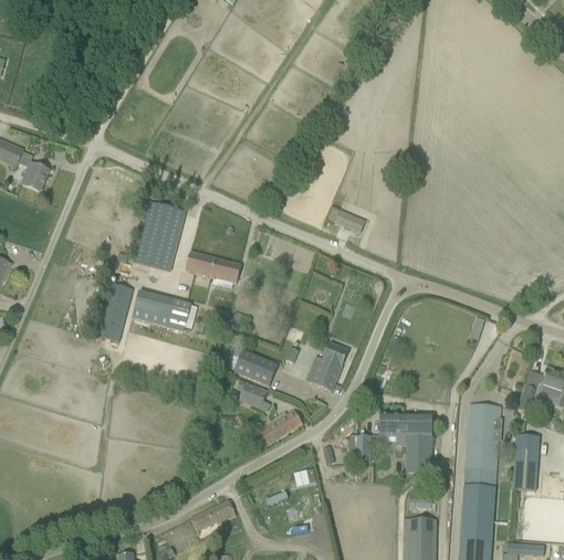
[(25,147),(0,136),(0,157),(18,165),(25,147)]
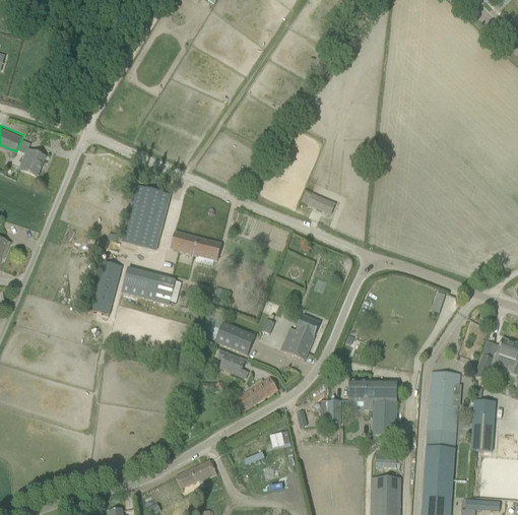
[(38,174),(47,153),(29,147),(21,167),(38,174)]
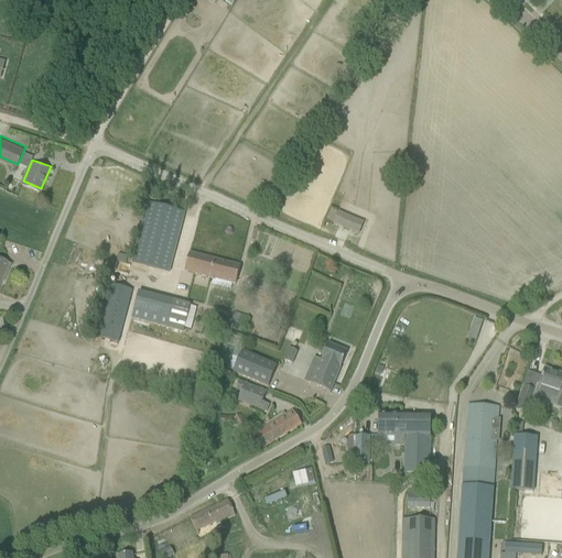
[(170,267),(185,208),(149,199),(133,258),(170,267)]
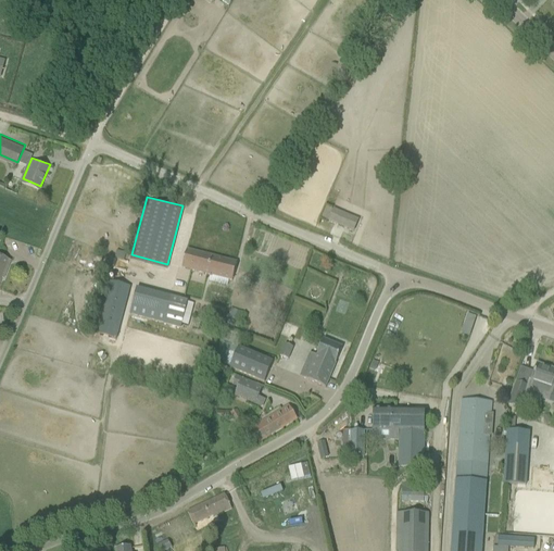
[(336,204),(335,205),(328,202),(323,214),(330,217),(355,228),(361,215),(336,204)]
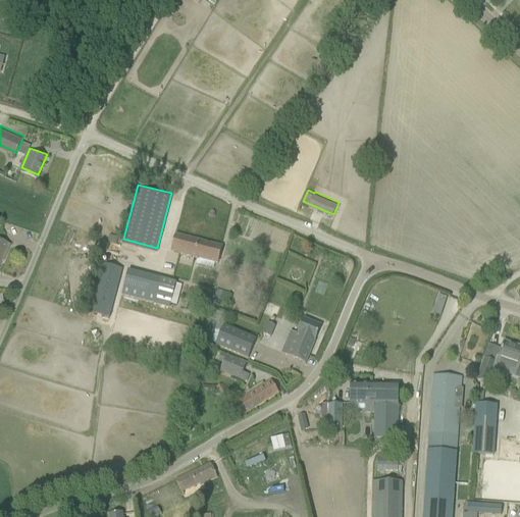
[(219,259),(224,242),(177,229),(172,248),(219,259)]
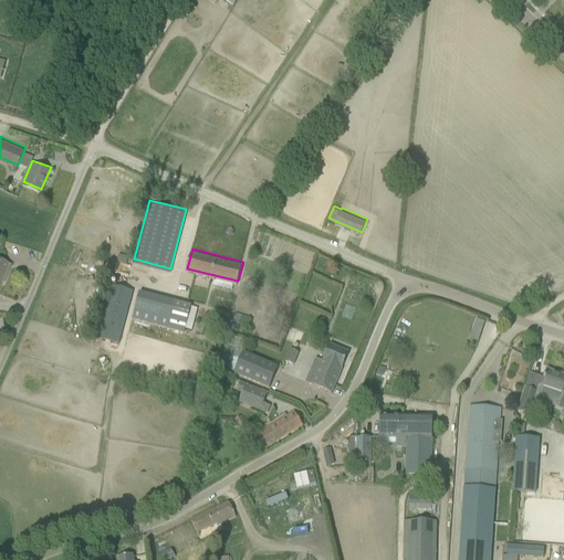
[(6,276),(12,261),(0,256),(0,284),(3,275),(6,276)]
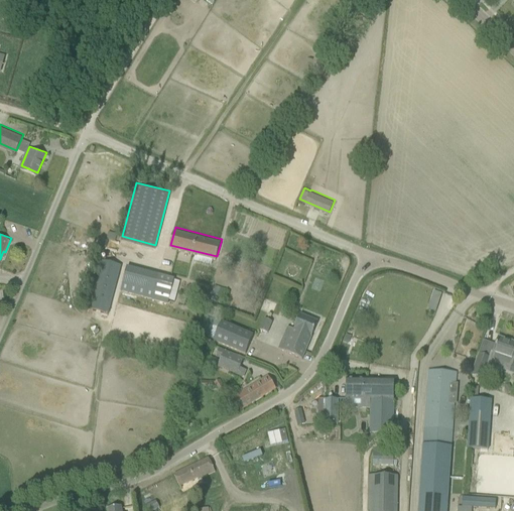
[(123,262),(110,258),(103,256),(90,305),(110,310),(123,262)]
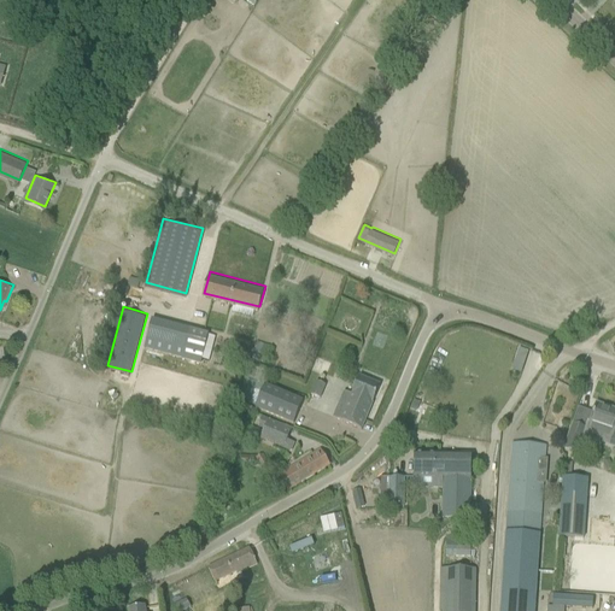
[(211,328),(192,323),(185,353),(203,358),(211,328)]
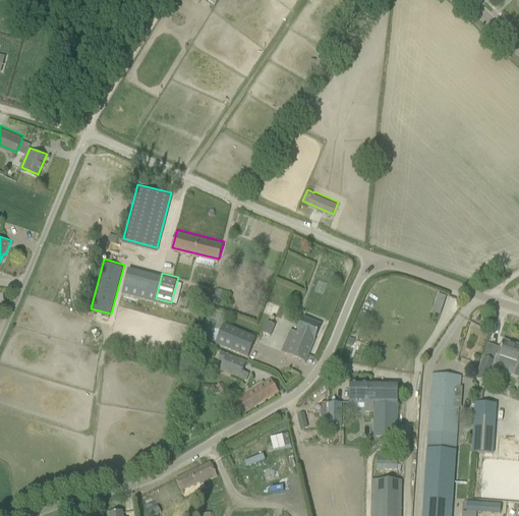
[(306,359),(323,322),(304,313),(298,329),(292,326),(283,349),(306,359)]
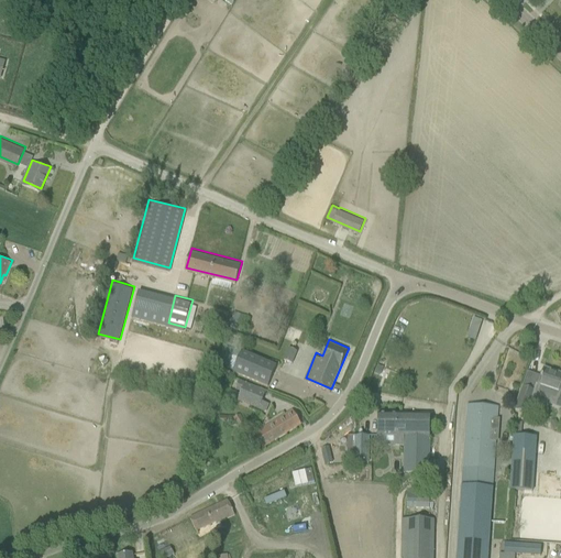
[(296,358),(300,346),(293,342),(287,354),(296,358)]
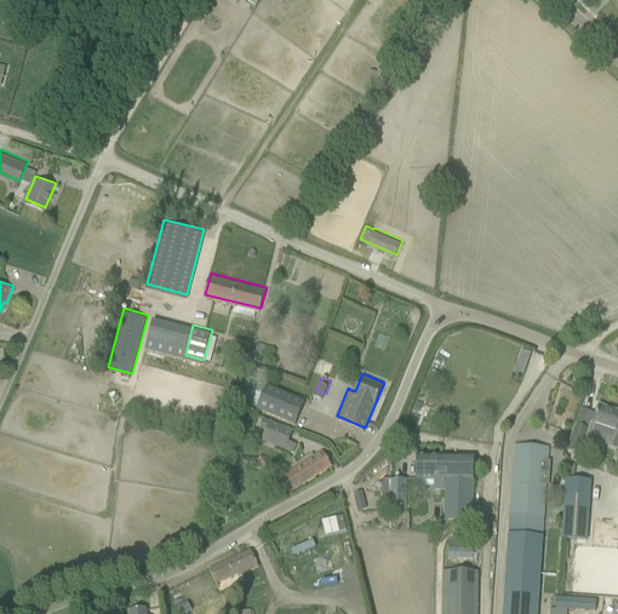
[(297,422),(307,397),(268,382),(258,405),(297,422)]
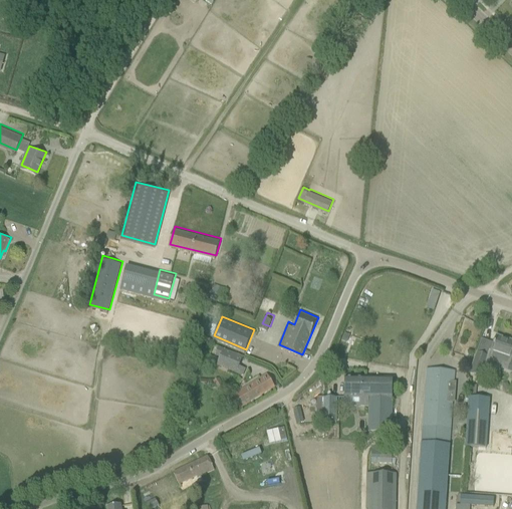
[(479,347),(471,369),(483,373),(490,352),(511,359),(511,336),(498,332),(495,339),(484,335),(479,347)]
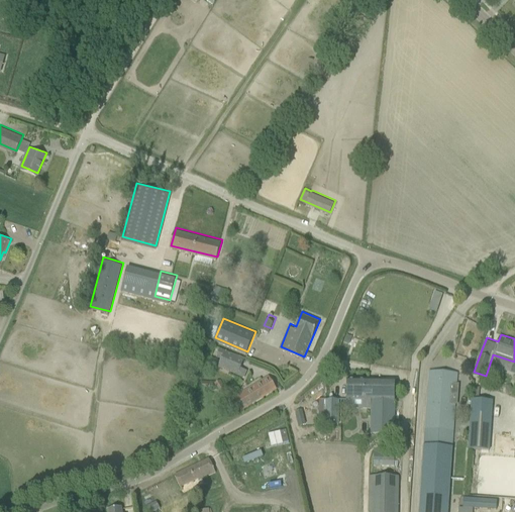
[(245,355),(236,351),(221,345),(217,354),(222,356),(219,364),(245,375),(248,367),(242,364),(245,355)]
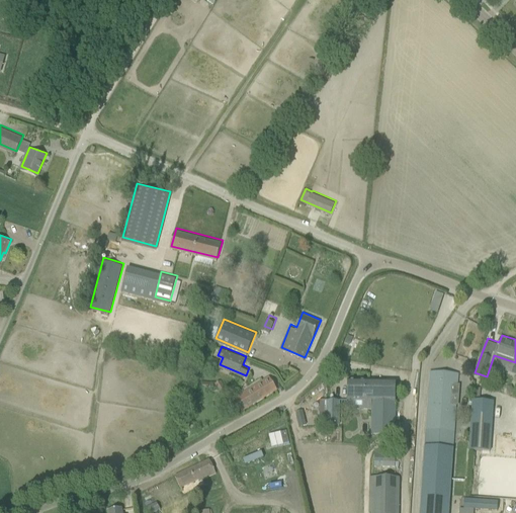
[(459,380),(459,370),(431,368),(420,512),(449,512),(457,402),(460,402),(461,380),(459,380)]
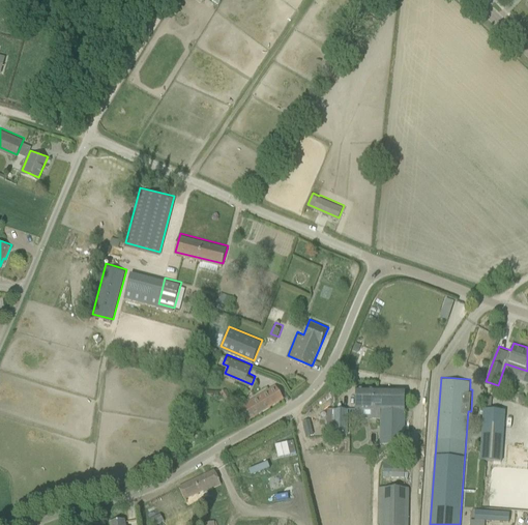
[(248,416),(284,396),(276,382),(241,404),(248,416)]
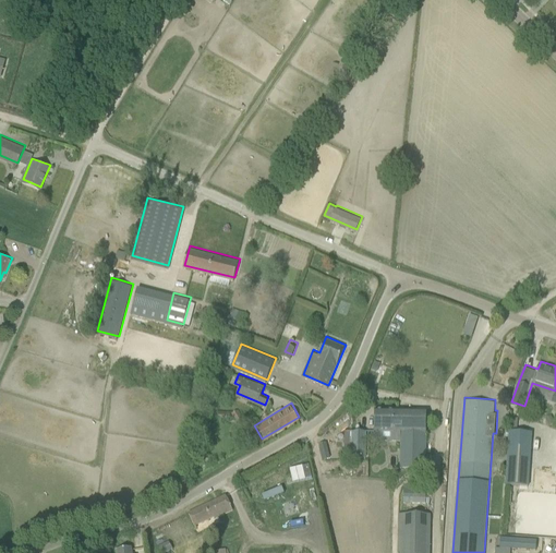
[(238,418),(244,413),(239,406),(233,410),(238,418)]
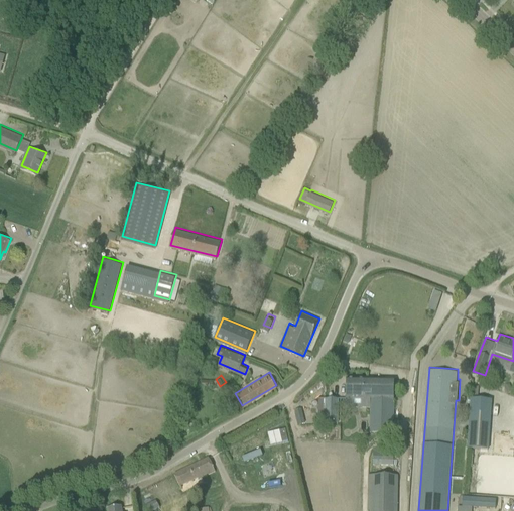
[(397,429),(396,375),(348,375),(348,395),(348,401),(353,401),(353,404),(373,404),(373,429),(397,429)]
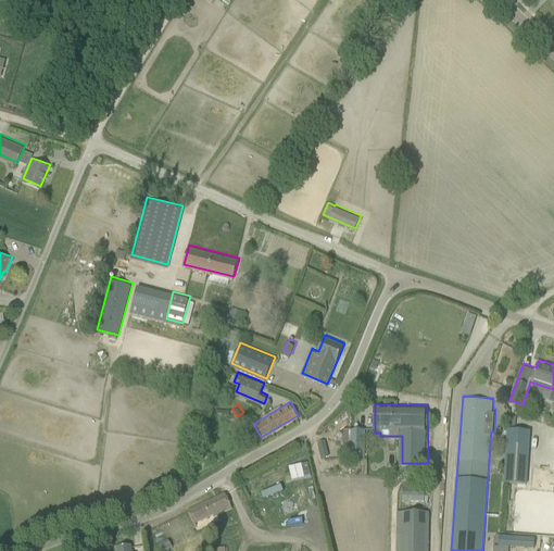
[(508,425),(505,479),(528,480),(531,427),(508,425)]
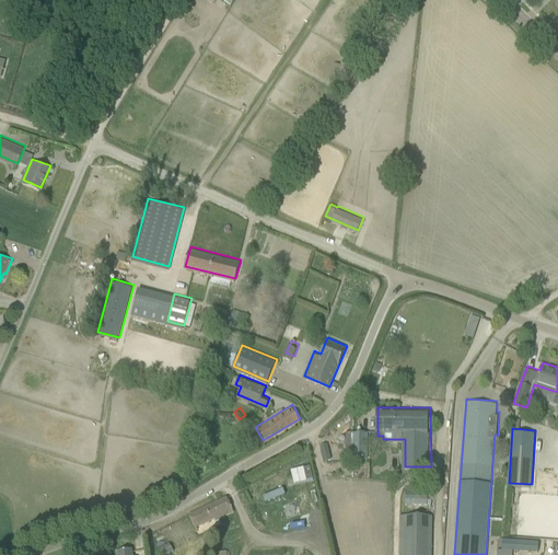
[(368,455),(369,429),(356,429),(355,455),(368,455)]
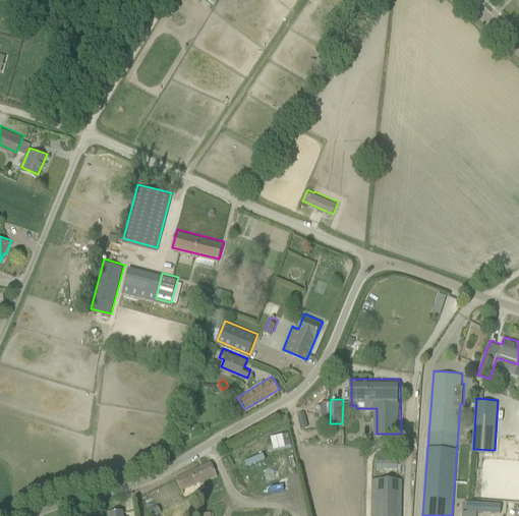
[(212,459),(177,475),(185,492),(186,492),(183,486),(204,476),(207,482),(229,472),(229,473),(241,468),(238,462),(238,460),(237,460),(231,447),(220,452),(221,453),(218,454),(217,453),(214,455),(214,456),(211,457),(212,459)]
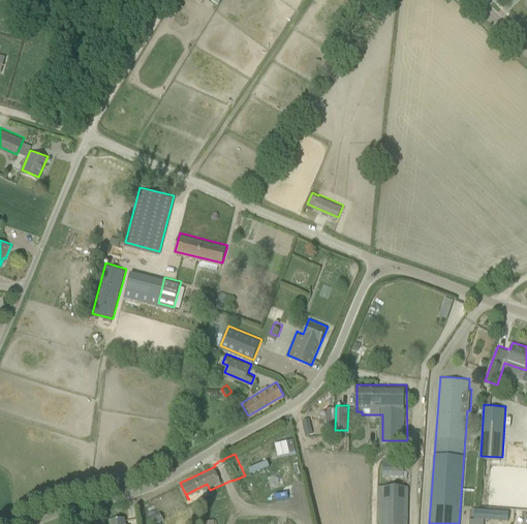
[(383,457),(383,473),(384,473),(405,473),(405,458),(383,457)]
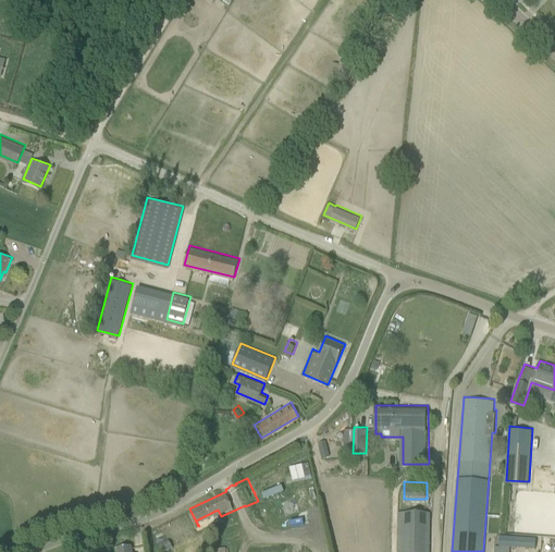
[(264,498),(287,489),(285,482),(262,491),(264,498)]
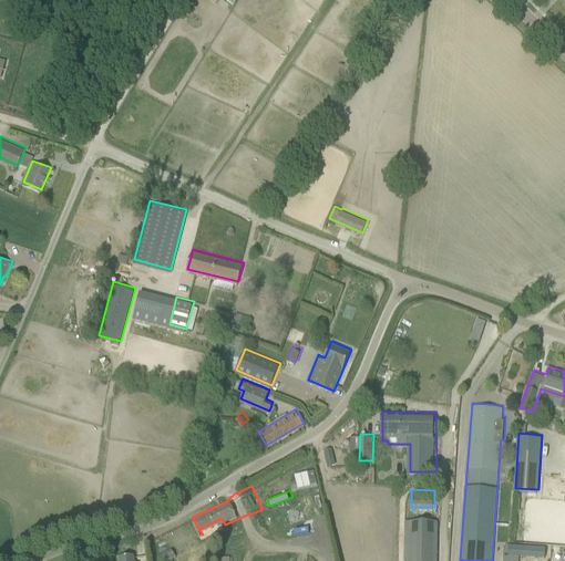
[(402,560),(435,560),(437,517),(406,516),(406,546),(399,546),(398,560),(403,560),(402,560)]
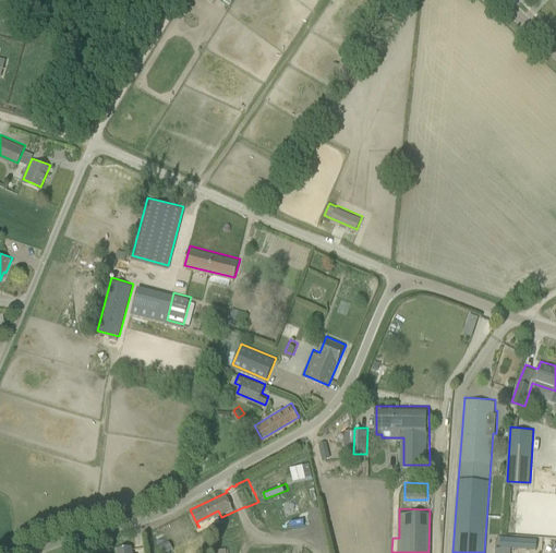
[(261,516),(266,527),(272,525),(267,513),(261,516)]
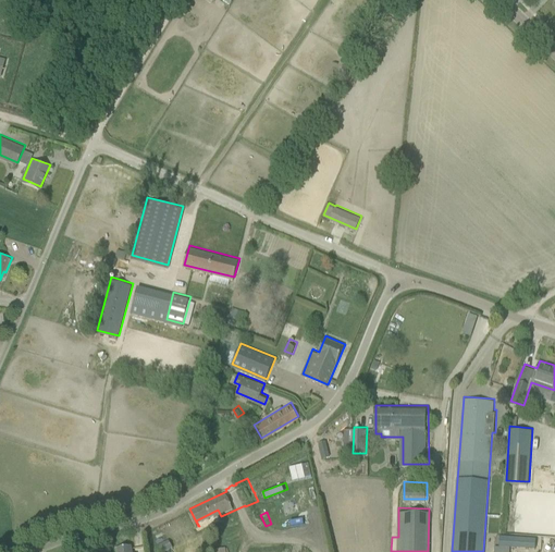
[(503,534),(502,543),(538,547),(539,536),(503,534)]
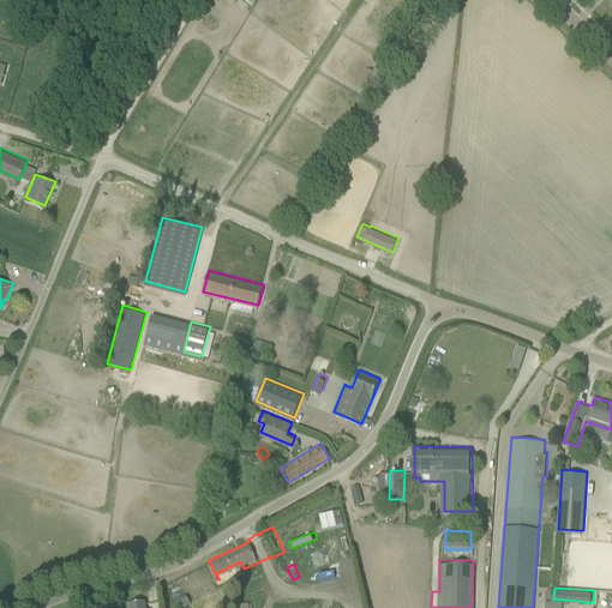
[(148,607),(147,597),(130,600),(131,607),(148,607)]
